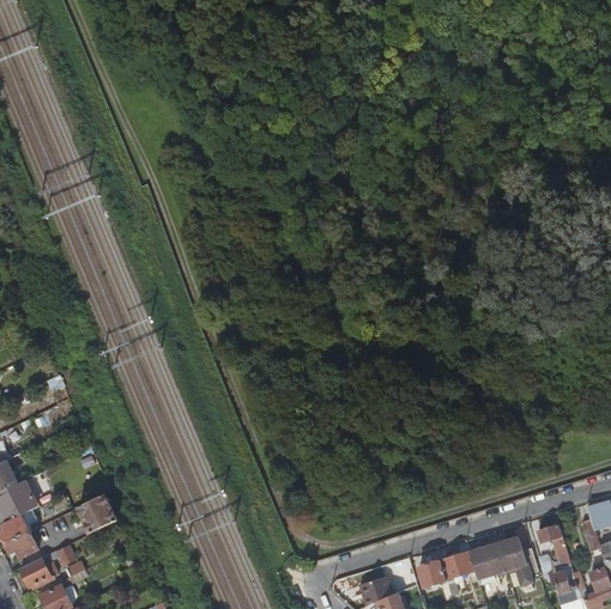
[(82,430),(71,433),(82,458),(92,454),(82,430)]
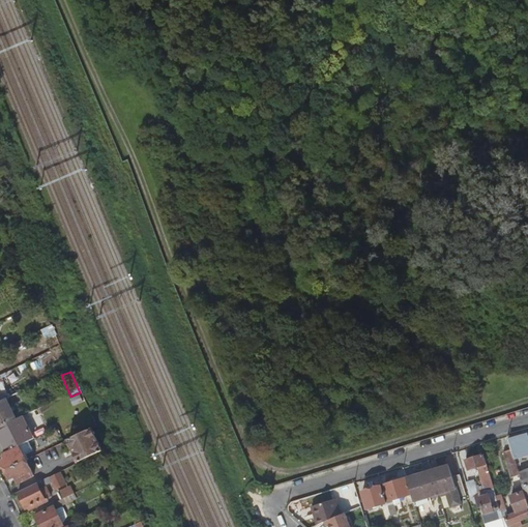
[(5,399),(0,401),(0,426),(15,420),(5,399)]
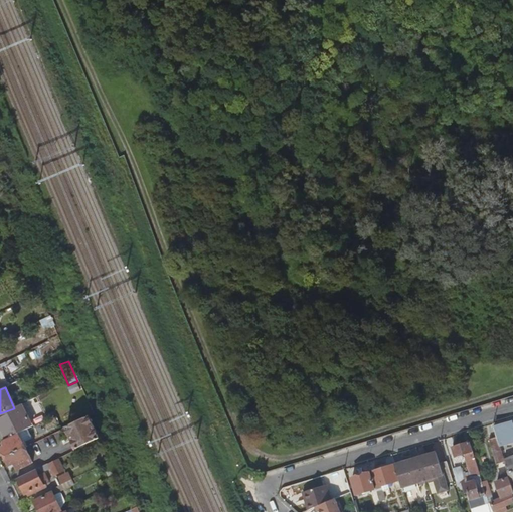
[(14,408),(0,413),(0,428),(5,439),(21,432),(30,428),(19,406),(14,408)]
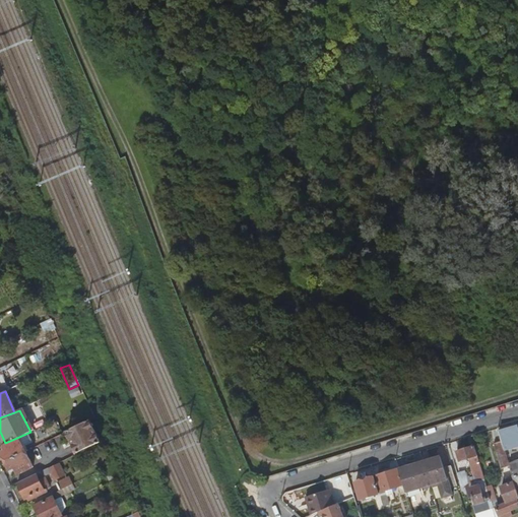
[(69,433),(79,455),(102,445),(92,423),(69,433)]
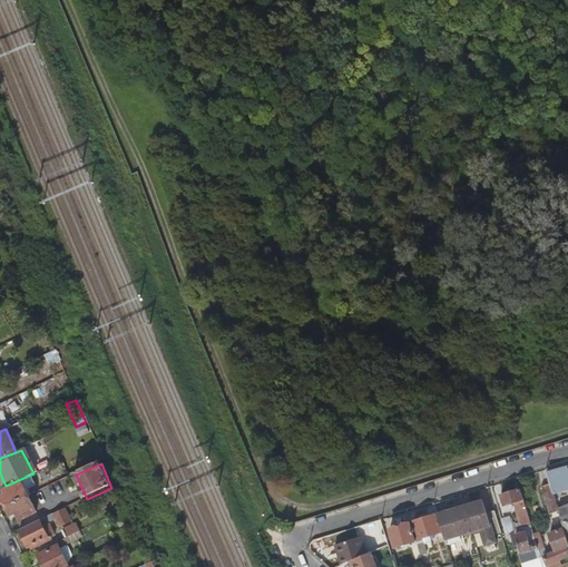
[(544,467),(549,484),(551,491),(567,486),(567,478),(565,466),(555,469),(552,465),(544,467)]
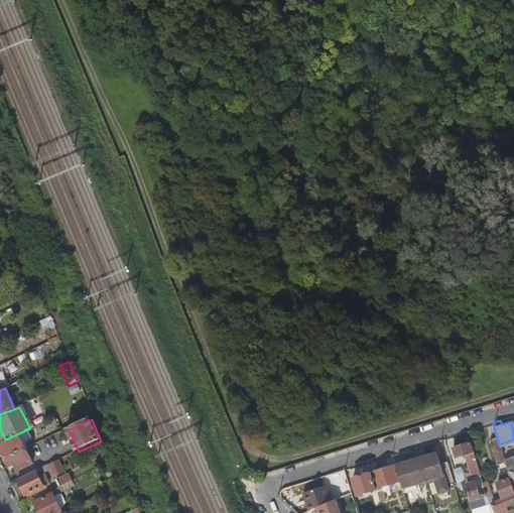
[(2,447),(6,456),(27,446),(21,432),(5,439),(7,445),(2,447)]
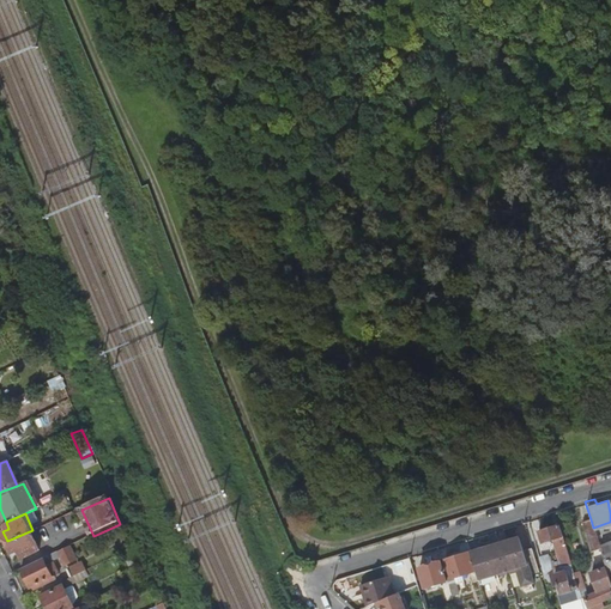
[(591,552),(600,549),(598,543),(593,528),(591,519),(581,522),(591,552)]
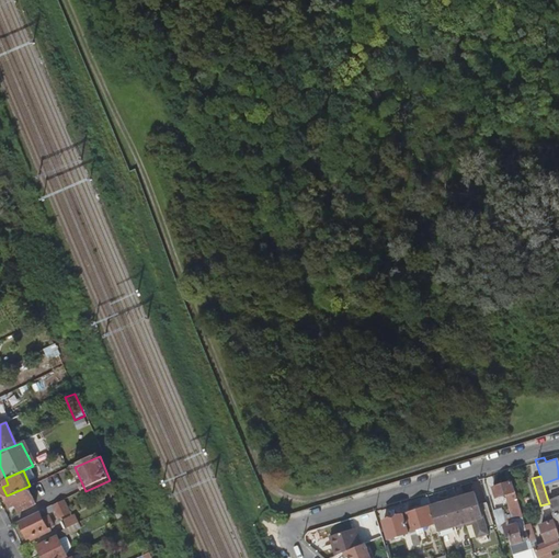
[(494,497),(505,493),(513,491),(510,480),(491,486),(494,497)]
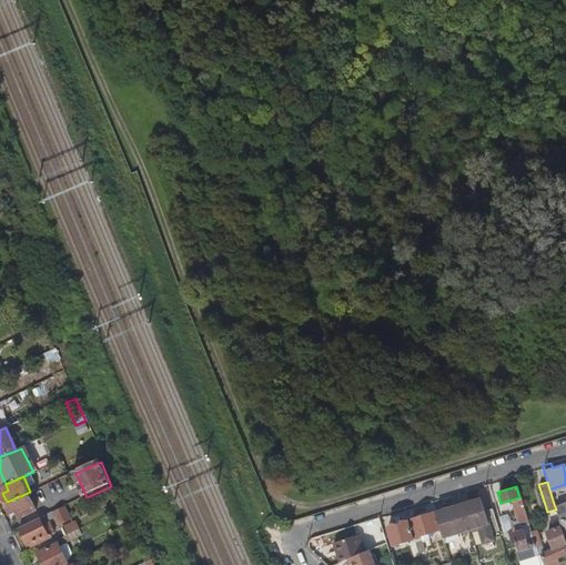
[(30,492),(7,502),(10,512),(16,510),(19,516),(37,508),(30,492)]
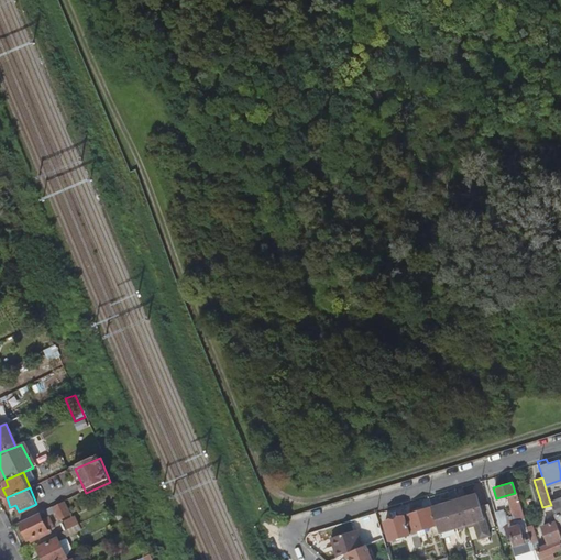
[(475,493),(457,498),(464,524),(473,522),(480,540),(487,538),(486,535),(488,534),(486,527),(479,505),(475,493)]
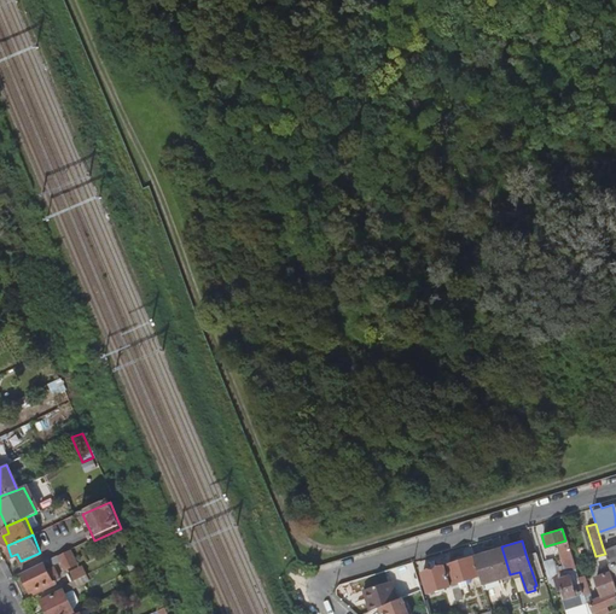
[(565,541),(557,543),(559,553),(562,551),(567,568),(574,566),(565,541)]
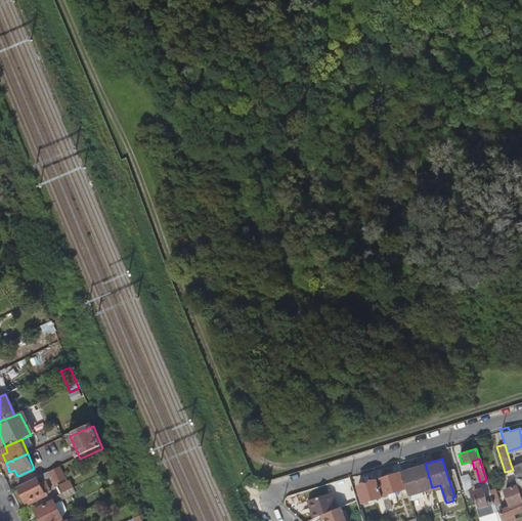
[(521,460),(511,465),(513,470),(516,479),(519,489),(521,487),(521,460)]
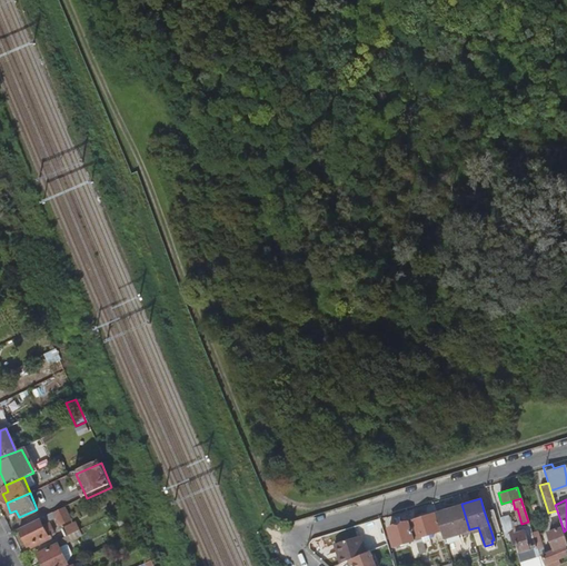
[(450,536),(469,529),(461,504),(441,509),(450,536)]
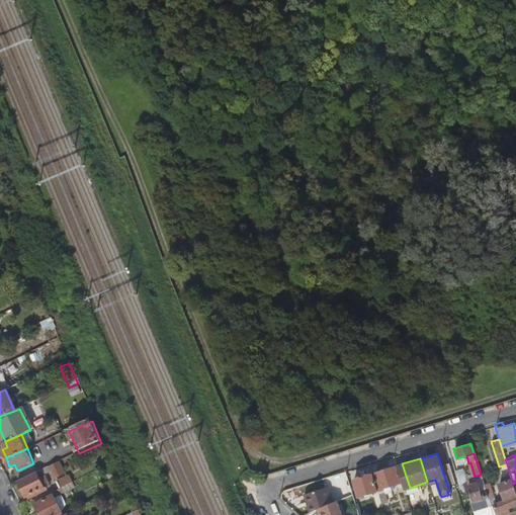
[(58,462),(17,480),(24,497),(37,491),(39,493),(48,489),(47,487),(43,489),(37,477),(50,471),(54,480),(63,476),(58,462)]
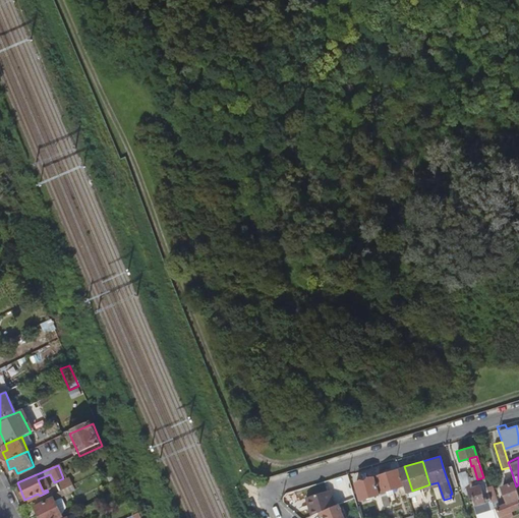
[(451,465),(443,467),(450,487),(457,484),(451,465)]
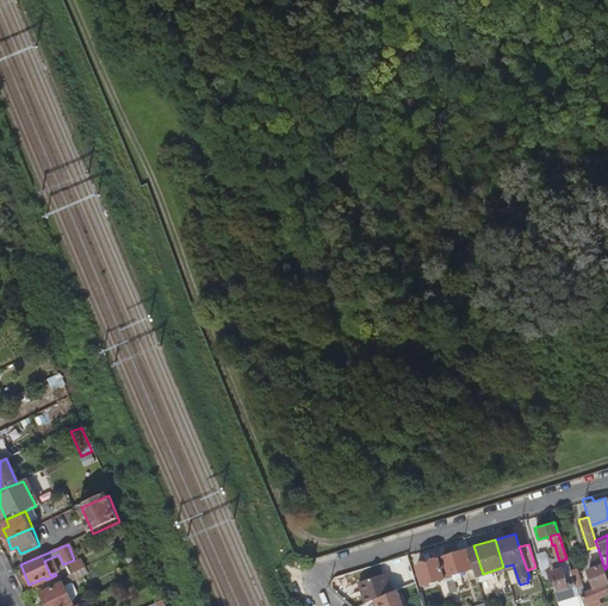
[(483,574),(473,545),(466,548),(471,563),(475,576),(483,574)]
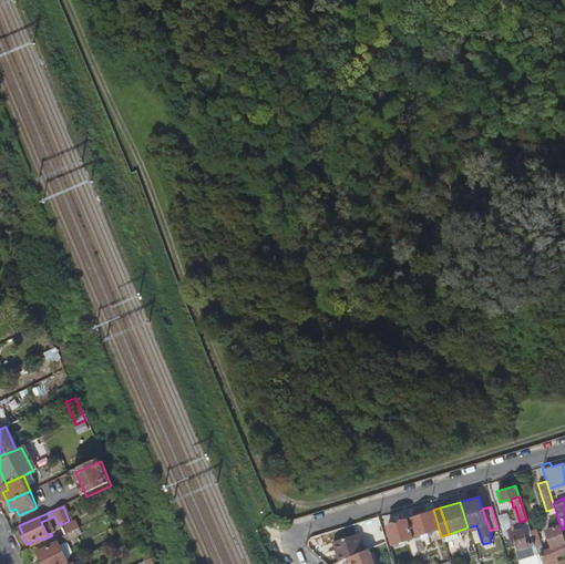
[(119,529),(134,522),(127,509),(113,515),(119,529)]
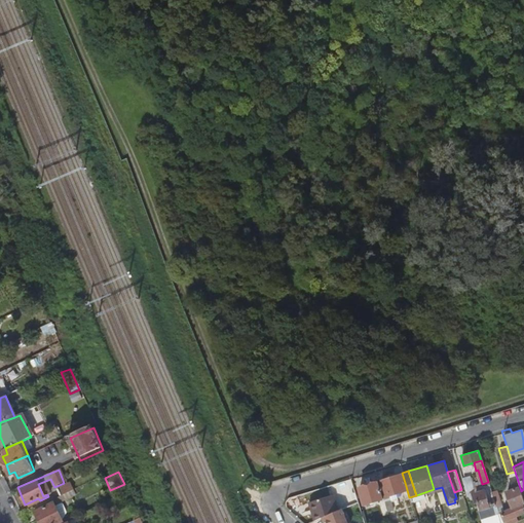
[(389,477),(394,489),(400,487),(406,486),(402,473),(389,477)]
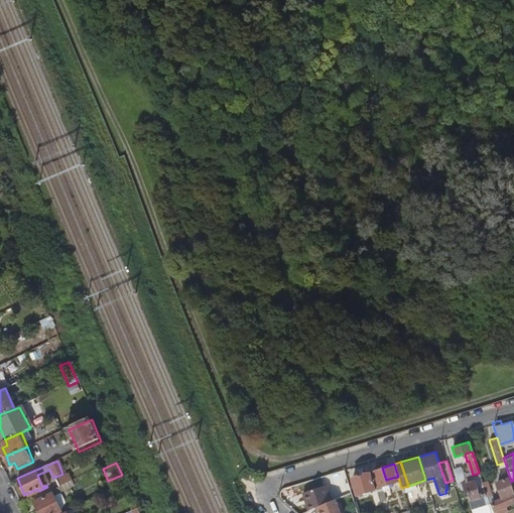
[(382,468),(370,471),(374,484),(379,483),(386,480),(382,468)]
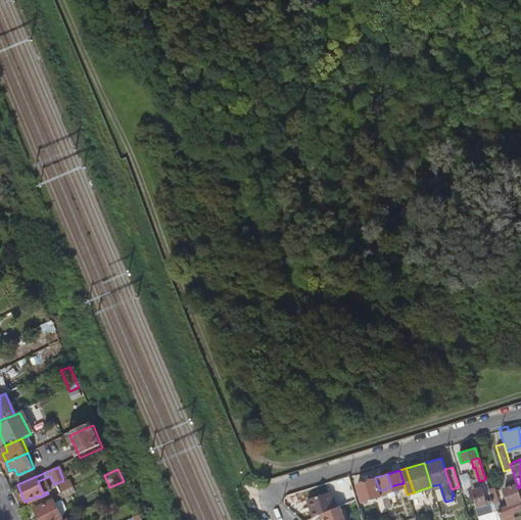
[(361,501),(380,495),(379,490),(375,477),(356,483),(361,501)]
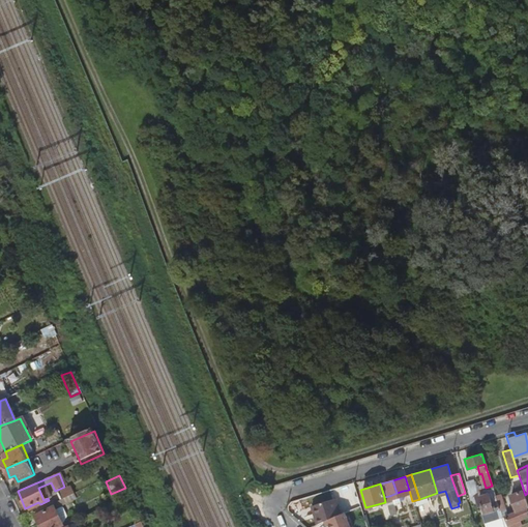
[(500,494),(495,495),(500,513),(501,517),(504,517),(507,526),(511,526),(521,524),(519,519),(527,516),(526,508),(527,507),(527,505),(525,495),(522,485),(512,488),(515,493),(510,495),(516,511),(507,516),(500,494)]
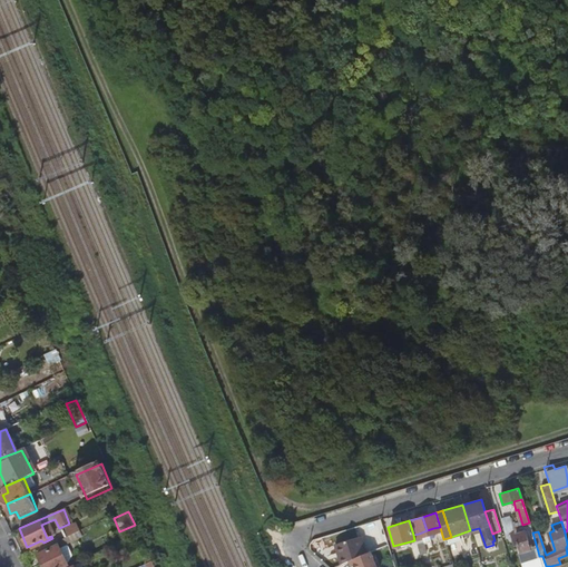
[(62,530),(66,538),(75,535),(80,533),(77,525),(62,530)]
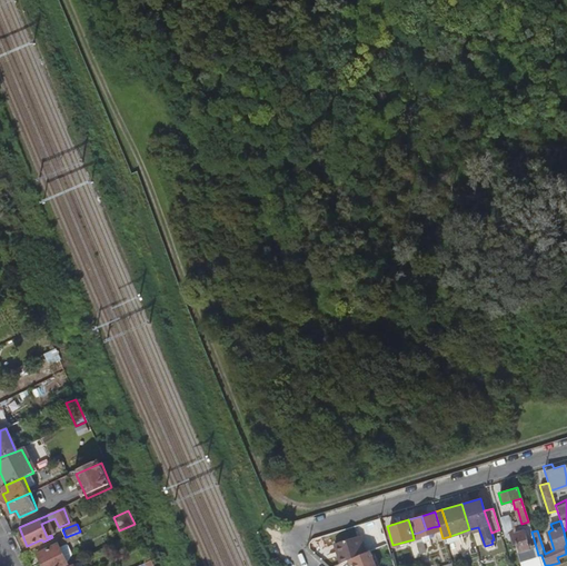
[(439,526),(433,527),(437,543),(444,540),(443,538),(439,526)]
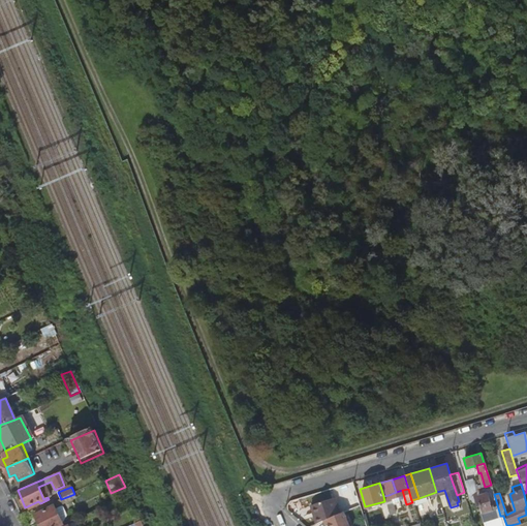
[(488,493),(478,496),(484,515),(494,512),(488,493)]
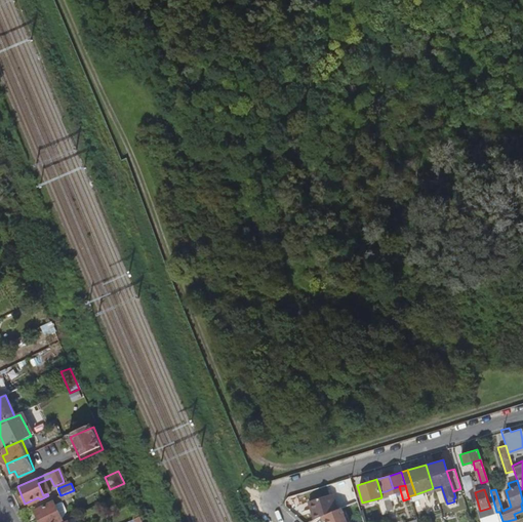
[(386,491),(380,492),(381,497),(385,507),(390,505),(386,491)]
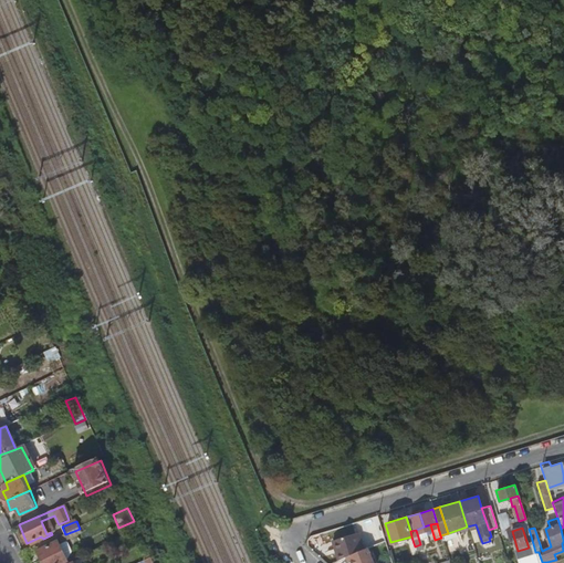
[(76,535),(74,531),(65,534),(58,538),(60,542),(76,535)]
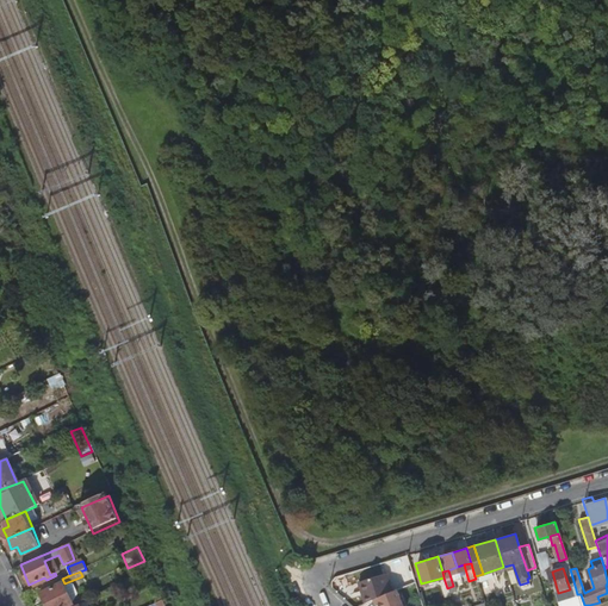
[(354,580),(363,600),(370,598),(390,589),(383,573),(354,580)]
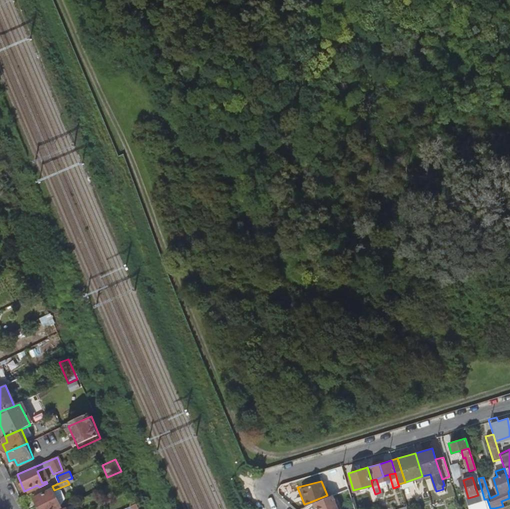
[(52,490),(34,497),(39,508),(57,508),(59,508),(59,507),(53,493),(52,490)]
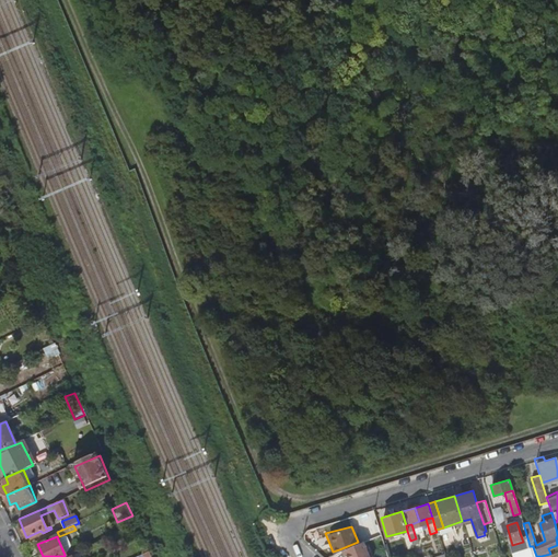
[(66,536),(58,540),(65,555),(70,547),(66,536)]
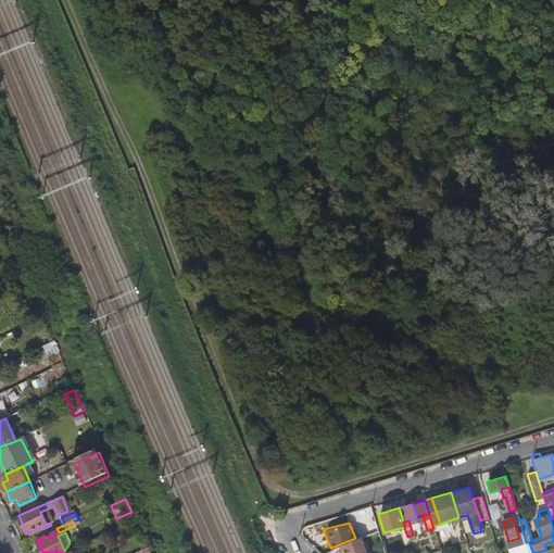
[(355,538),(337,545),(339,552),(364,552),(357,537),(355,538)]
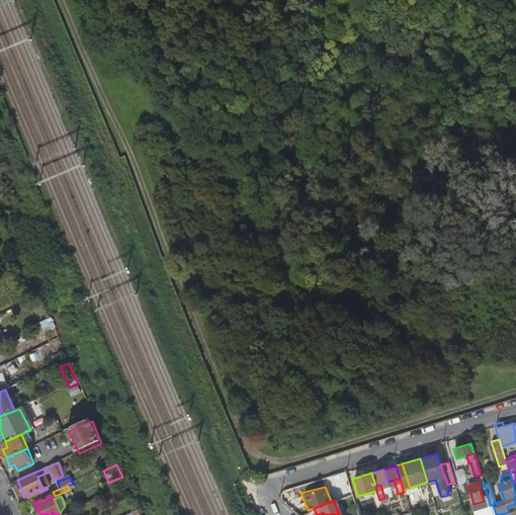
[(480,504),(483,514),(493,514),(490,505),(489,501),(480,504)]
